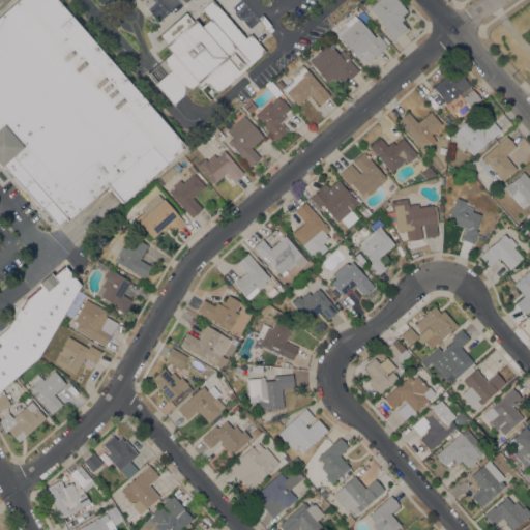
[(57,0),(186,147),(122,203),(112,192),(113,190),(108,185),(67,221),(66,218),(57,226),(42,208),(41,209),(23,187),(23,188),(2,165),(1,167),(0,165),(0,15),(17,0),(57,0)]
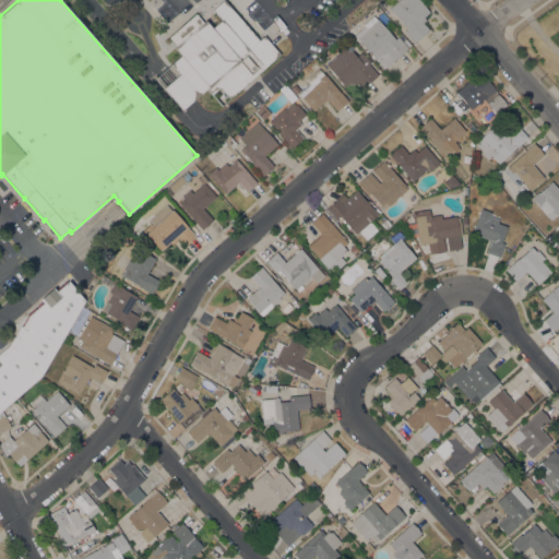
[(280,54),(229,98),(219,87),(212,95),(206,88),(191,103),(182,109),(155,78),(163,71),(180,55),(174,47),(182,40),(180,38),(195,25),(197,27),(205,20),(212,27),(222,20),(212,10),(222,0),(224,0),(259,39),(264,36),(280,54)]
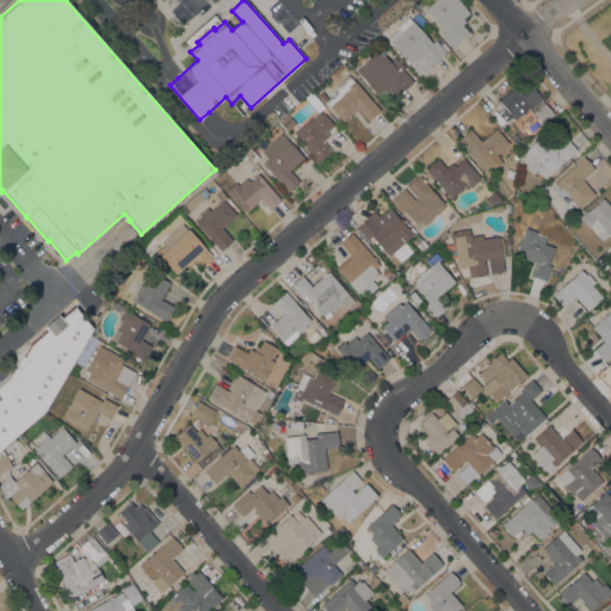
[(436,0),(457,0),(469,13),(463,19),(466,22),(462,25),(469,32),(452,47),(442,35),(445,31),(425,10),(436,0)]
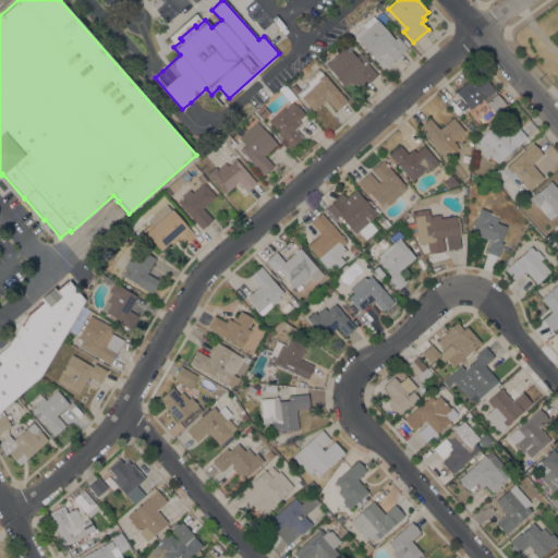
[(168,38),(177,47),(202,22),(193,13),(168,38)]
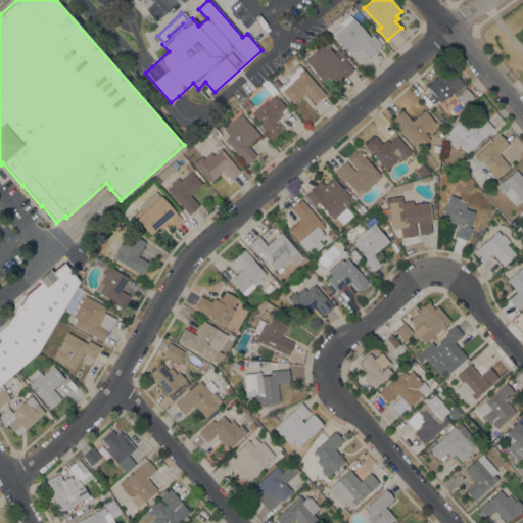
[(382,45),(359,64),(333,35),(337,33),(334,30),(340,25),(339,24),(349,14),(352,18),(353,17),(370,37),(373,34),(382,45)]
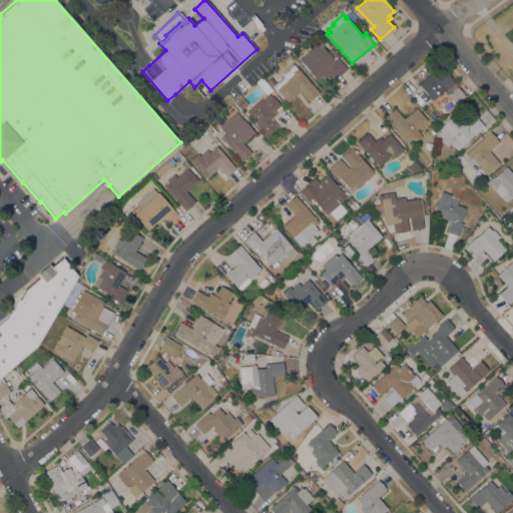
[(319,42),(328,52),(332,48),(340,57),(339,59),(347,68),(333,81),(325,72),(317,80),(299,59),(319,42)]
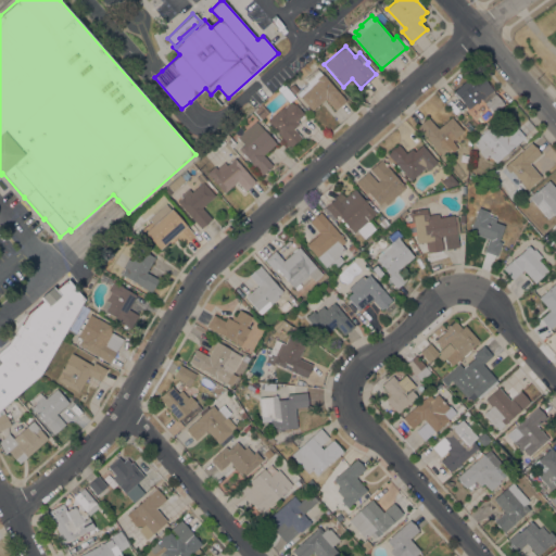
[(325,99),(312,110),(301,97),(300,98),(297,93),(308,84),(304,78),(317,67),(321,74),(323,73),(337,91),(338,90),(346,100),(335,110),(325,99)]
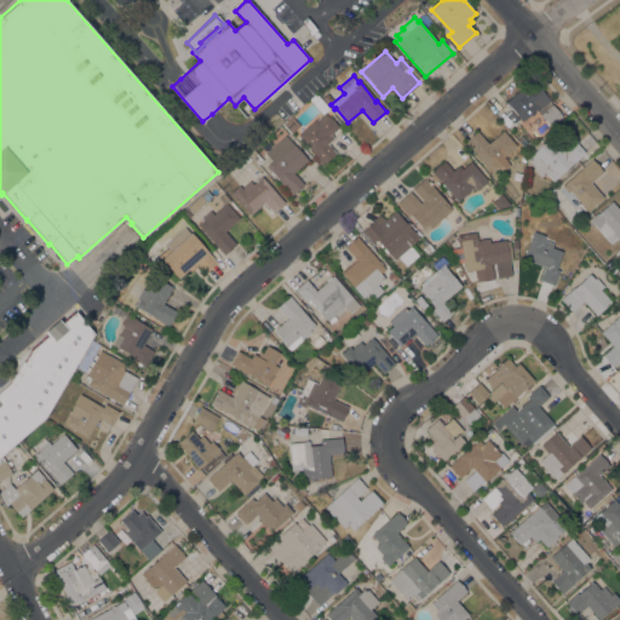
[(523,86),(527,90),(534,82),(550,101),(552,104),(562,116),(551,126),(535,109),(522,121),(505,102),(523,86)]
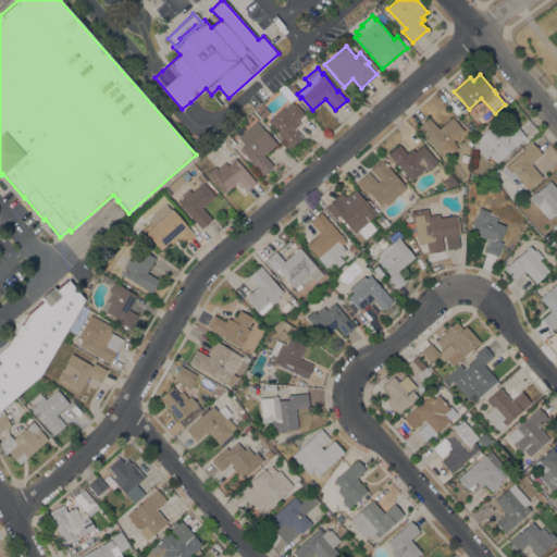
[(277,89),(283,84),(296,98),(289,103),(277,89)]
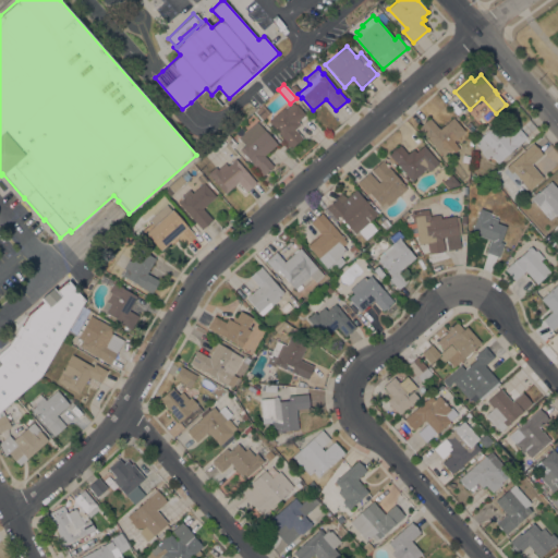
[(300,91),(294,94),(290,88),(294,84),(300,91)]
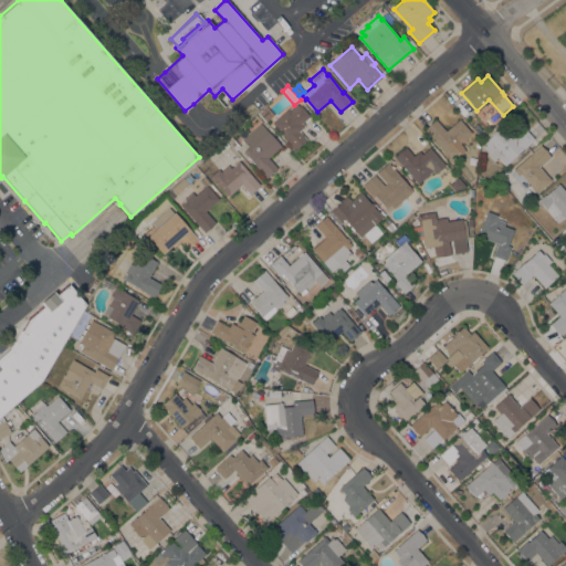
[(299,106),(301,105),(310,115),(302,123),(304,126),(299,130),(306,139),(295,149),(294,147),(293,148),(290,145),(291,145),(272,123),(287,108),(289,111),(296,104),(299,106)]
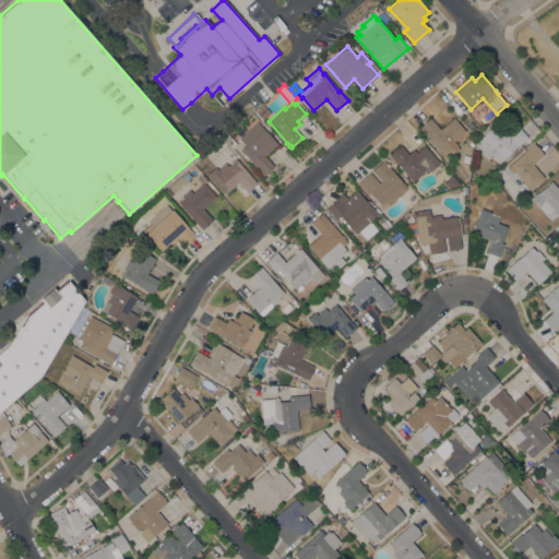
[(271,114),(263,120),(256,111),(263,105),(271,114)]
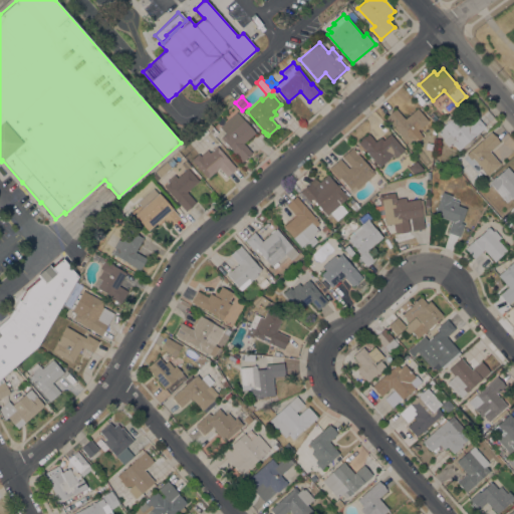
[(386,117),(396,108),(405,119),(417,108),(429,120),(418,131),(421,134),(420,134),(423,137),(416,143),(412,139),(408,143),(386,117)]
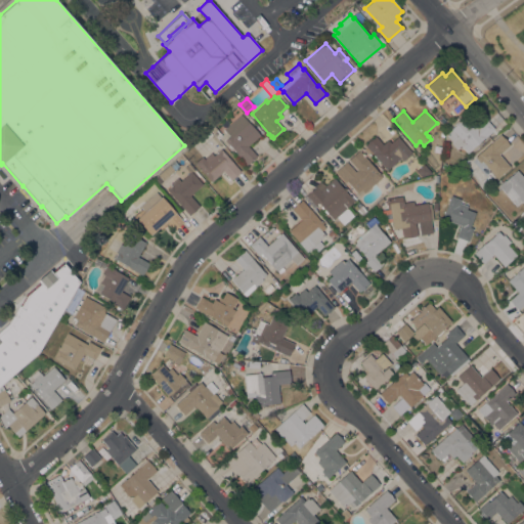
[(260,135),(248,145),(257,156),(247,165),(225,140),(229,136),(224,129),(242,114),(260,135)]
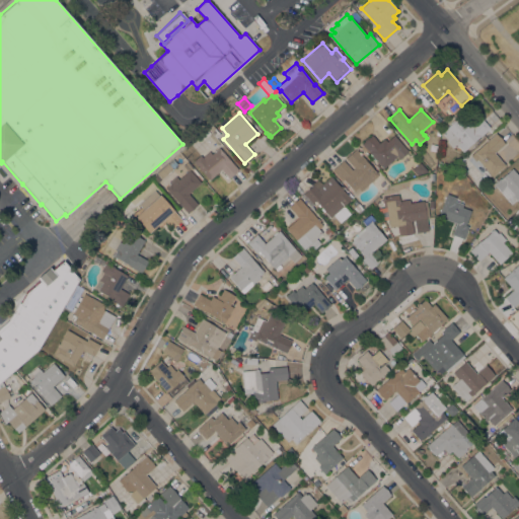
[(434,117),(438,114),(443,119),(439,122),(434,117)]
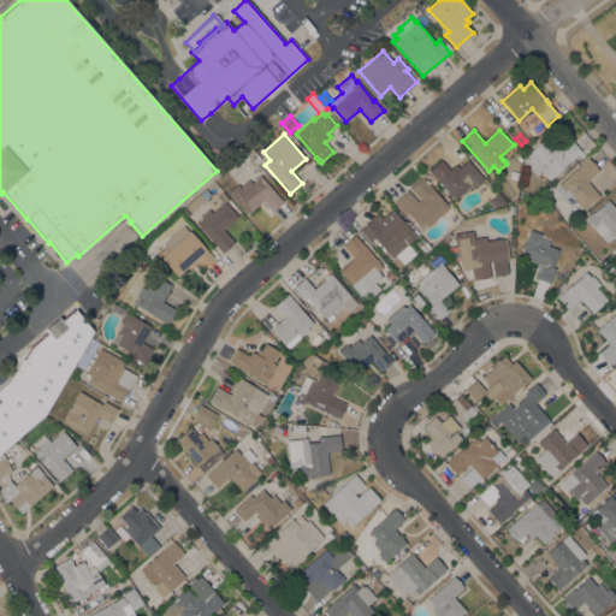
[(537,175),(529,167),(532,166),(525,159),(531,152),(531,150),(542,141),(548,147),(550,146),(554,149),(557,147),(561,150),(572,140),(581,152),(569,163),(569,161),(555,175),(555,176),(549,181),(544,175),(537,175)]
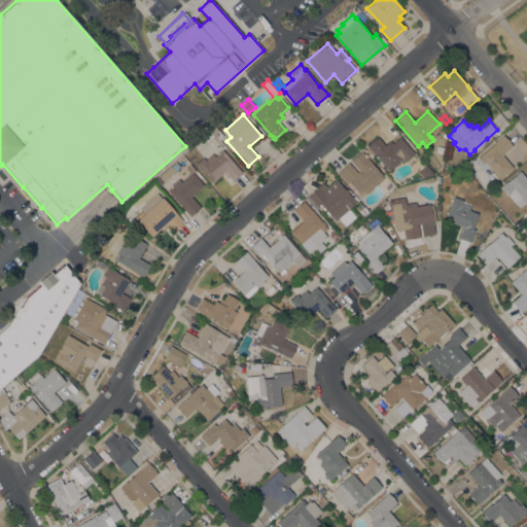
[(484,162),(482,164),(478,159),(503,135),(513,145),(501,155),(513,168),(499,179),(484,162)]
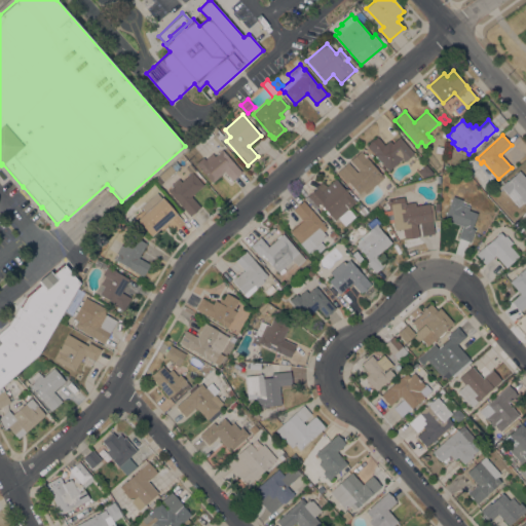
[(367,146),(377,137),(384,145),(389,140),(392,143),(400,137),(413,153),(404,161),(402,159),(388,171),(378,159),(377,160),(374,156),(375,155),(367,146)]
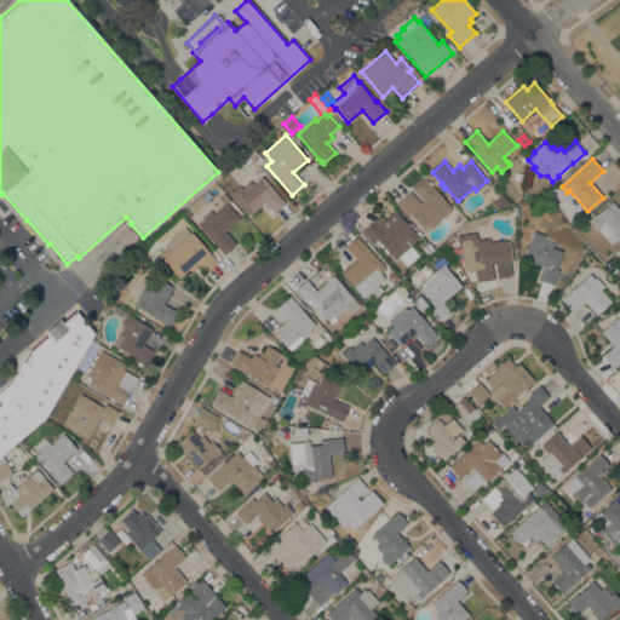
[(285,202),(274,212),(264,202),(250,214),(230,193),(239,185),(241,188),(250,181),(253,184),(262,177),(285,202)]
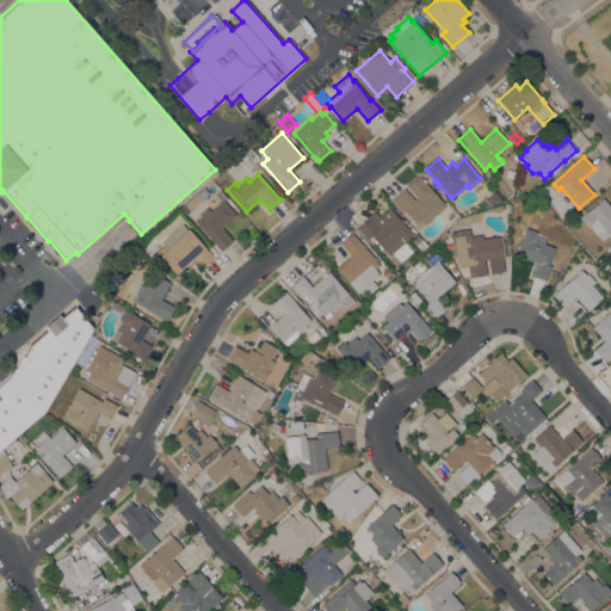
[(445,207),(425,224),(421,221),(417,226),(405,211),(402,213),(392,199),(419,176),(431,187),(430,189),(444,204),(443,205),(445,207)]
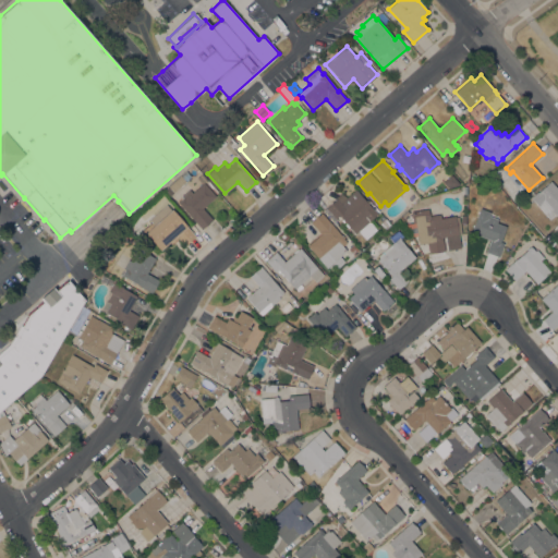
[(448,189),(443,182),(451,174),(460,184),(448,189)]
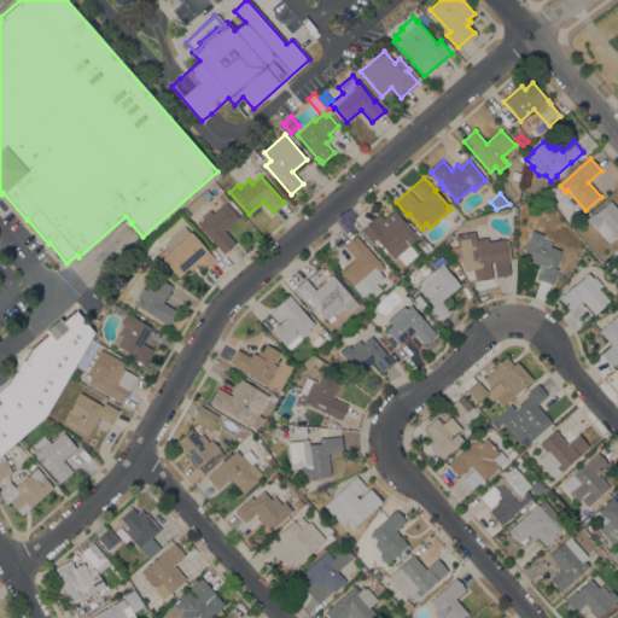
[(193,213),(187,208),(202,196),(207,200),(193,213)]
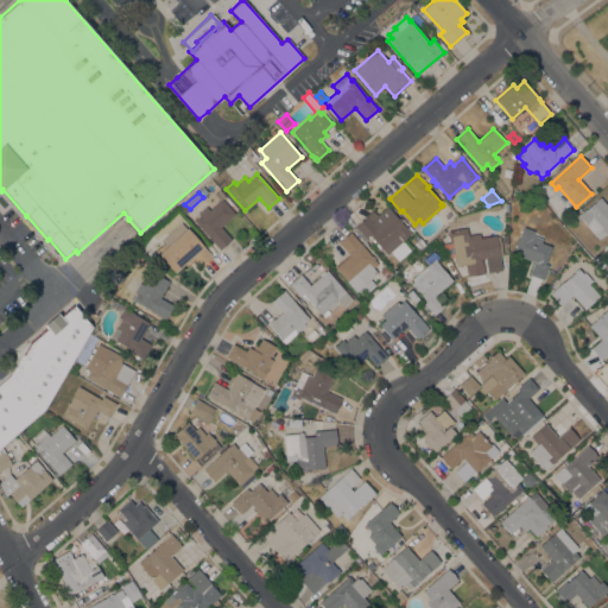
[(600,197),(607,207),(607,233),(606,235),(599,227),(593,233),(578,215),(600,197)]
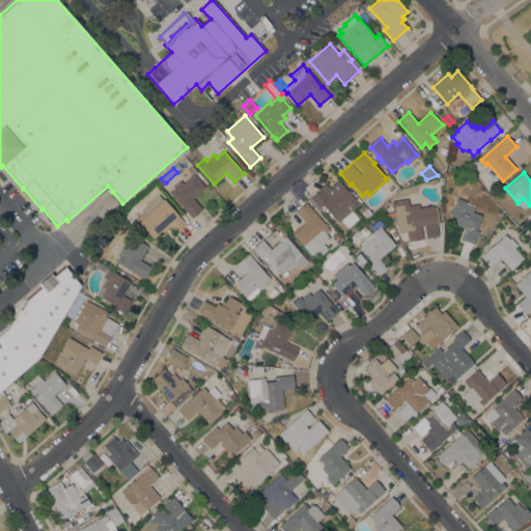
[(169,192),(173,188),(172,187),(179,179),(183,184),(194,173),(205,187),(193,198),(202,210),(192,218),(169,192)]
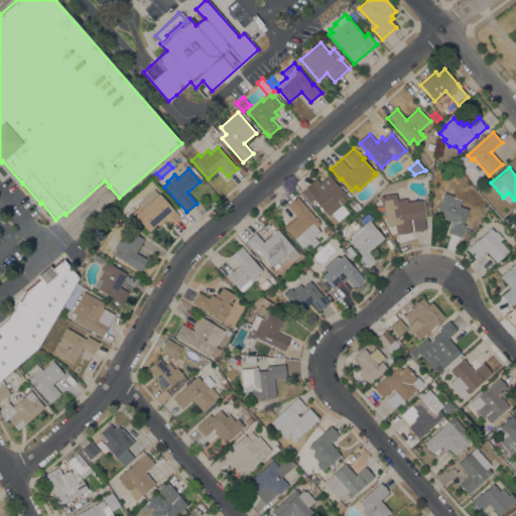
[(381,175),(386,180),(386,184),(378,191),(374,180),(381,175)]
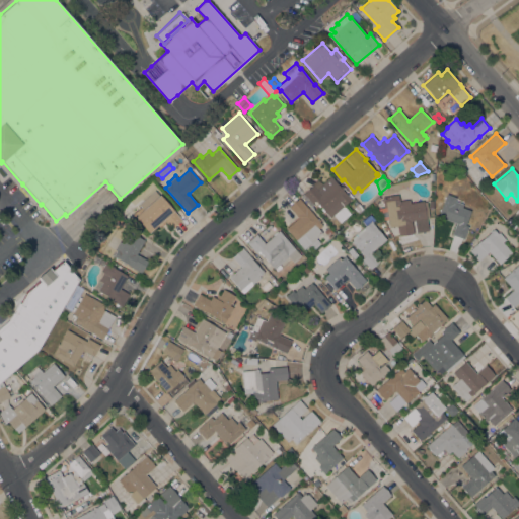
[(351,199),(331,216),(329,214),(327,217),(324,213),(325,212),(320,207),(318,208),(315,205),(317,203),(315,201),(312,203),(303,193),(318,179),(326,189),(335,181),(340,187),(342,186),(344,189),(342,190),(345,193),(345,192),(351,199)]
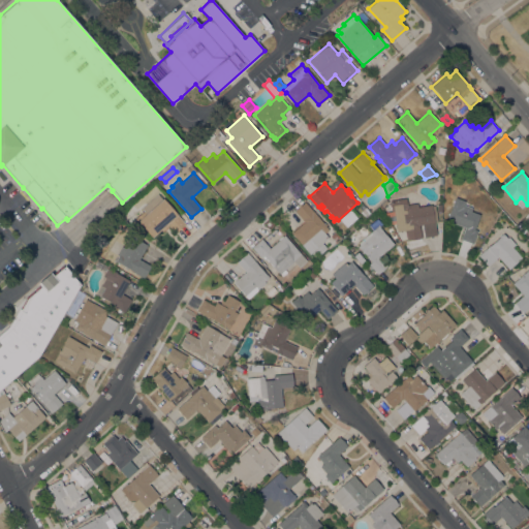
[(135,218),(144,211),(146,213),(163,198),(185,224),(176,232),(168,225),(162,231),(160,229),(152,238),(135,218)]
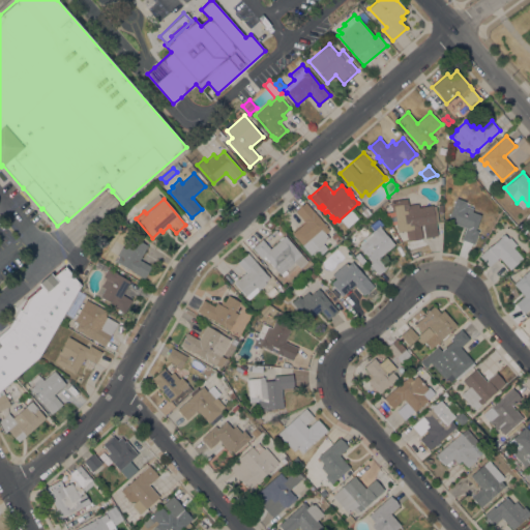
[(407,199),(408,205),(418,203),(419,207),(432,205),(433,206),(436,205),(438,222),(435,223),(437,236),(424,238),(422,225),(420,226),(422,238),(408,241),(406,231),(403,231),(403,234),(400,234),(399,232),(398,232),(395,219),(390,221),(385,212),(391,212),(390,201),(407,199)]
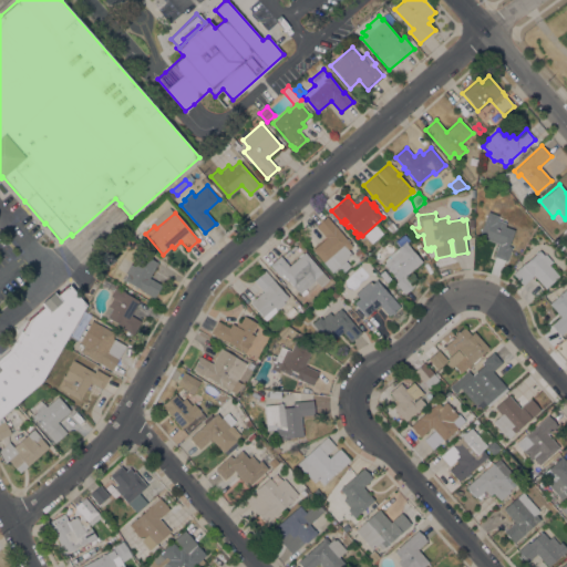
[(348,240),(349,239),(350,241),(349,243),(351,244),(350,245),(352,246),(348,250),(352,255),(339,267),(331,258),(325,264),(312,250),(326,238),(316,226),(327,216),(348,240)]
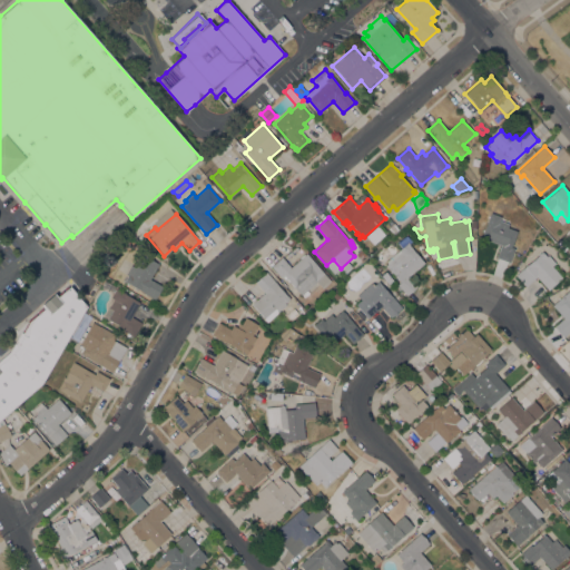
[(497,258),(501,245),(481,237),(489,217),(508,225),(508,227),(516,231),(510,248),(514,249),(509,263),(497,258)]
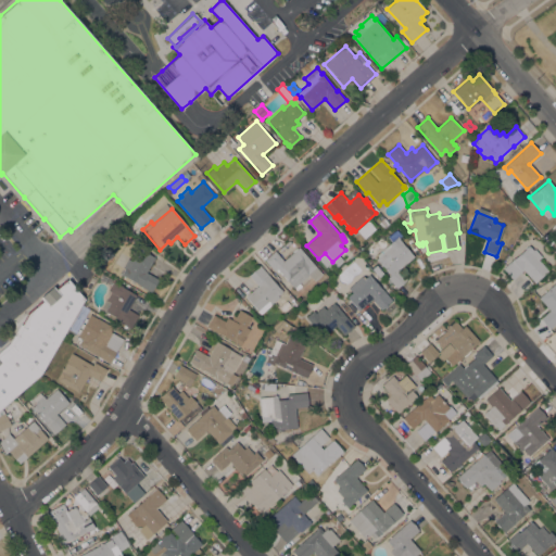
[(378,223),(383,218),(388,224),(383,228),(378,223)]
